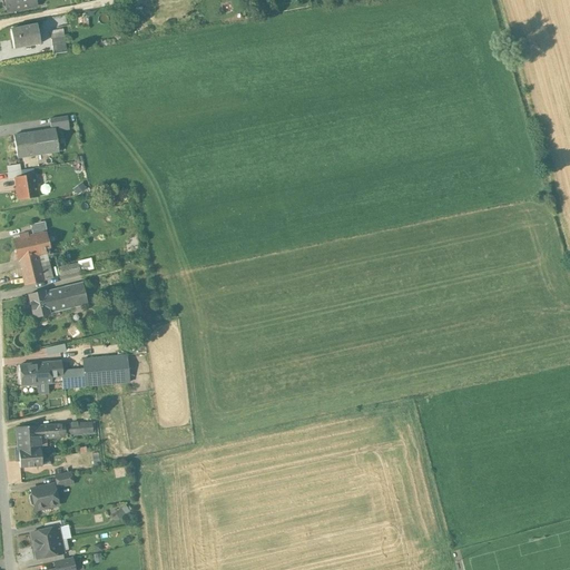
[(35,0),(3,0),(7,11),(36,6),(35,0)]
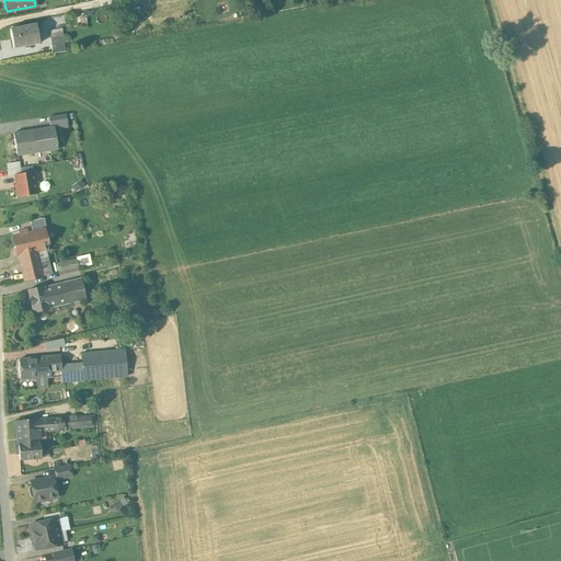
[(36,24),(10,30),(13,47),(39,43),(36,24)]
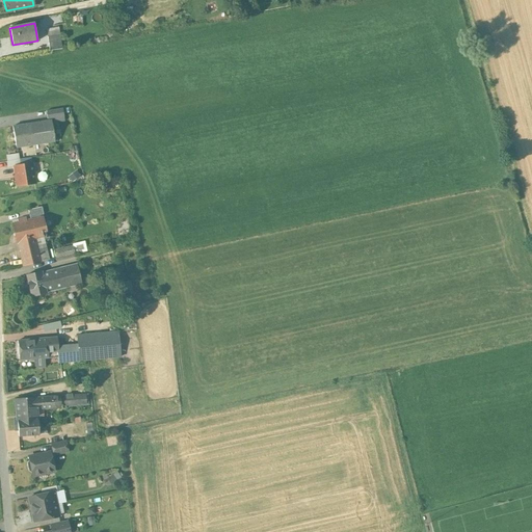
[(59,34),(48,37),(49,51),(61,49),(59,34)]
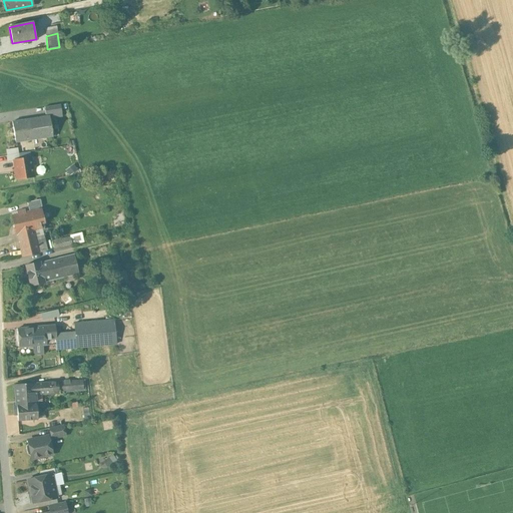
[(60,104),(44,107),(46,115),(61,112),(60,104)]
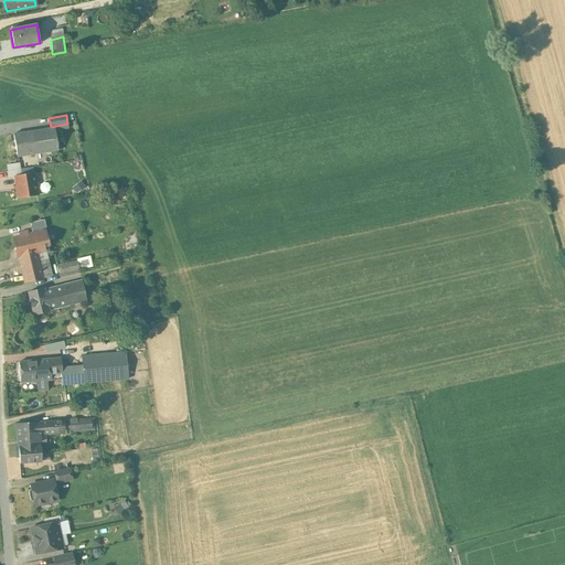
[(54,128),(13,135),(17,157),(57,150),(54,128)]
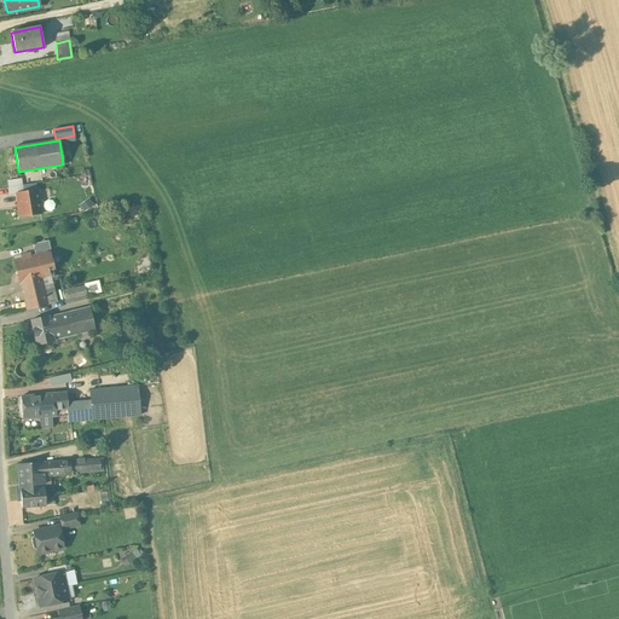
[(23,192),(16,194),(19,217),(41,213),(38,190),(23,192)]
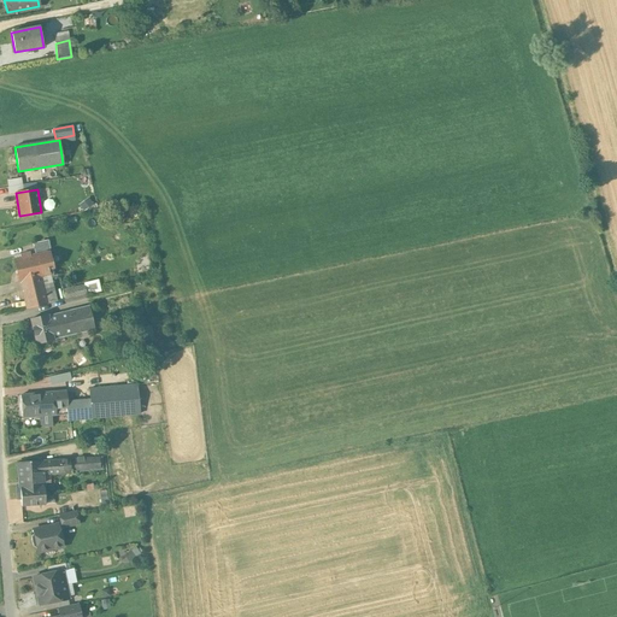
[(48,240),(33,244),(35,252),(51,248),(48,240)]
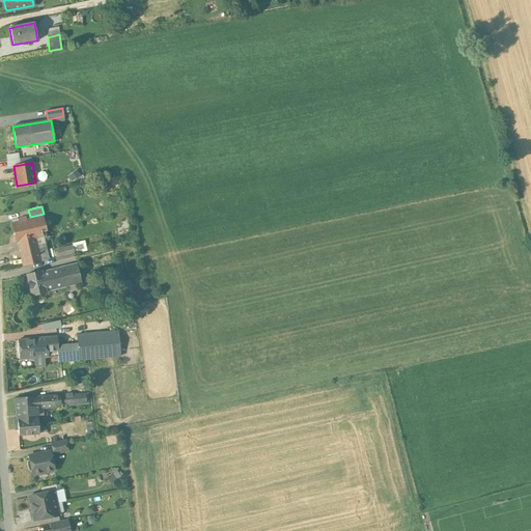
[(32,220),(12,224),(17,242),(18,242),(34,238),(43,235),(43,236),(46,235),(42,218),(32,220)]
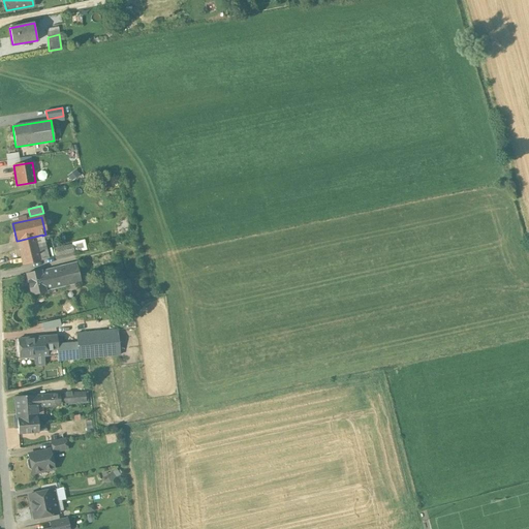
[(42,235),(34,237),(36,245),(44,243),(42,236),(42,235)]
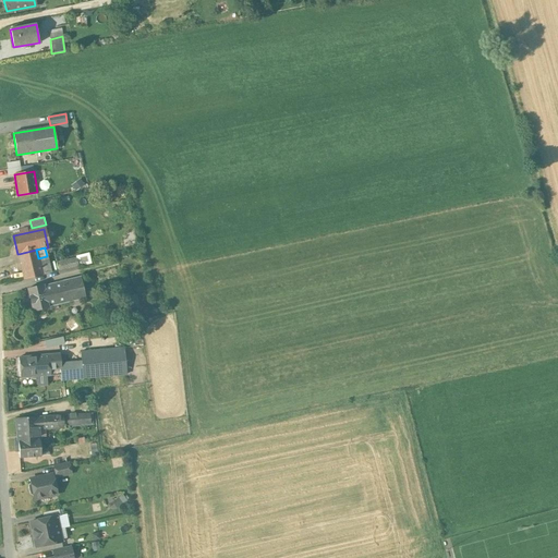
[(36,250),(19,254),(25,279),(43,275),(38,258),(36,250)]
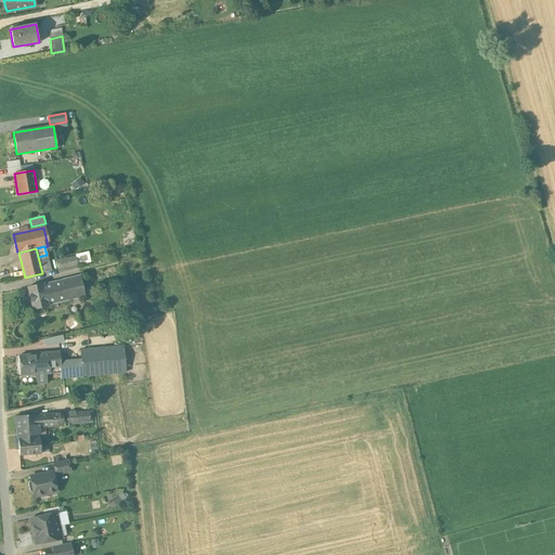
[(76,256),(69,258),(72,267),(78,266),(76,256)]
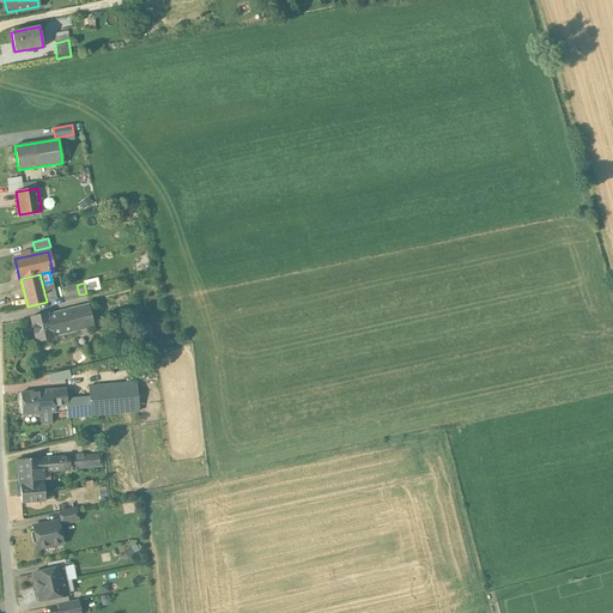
[(77,285),(62,289),(65,298),(79,295),(77,285)]
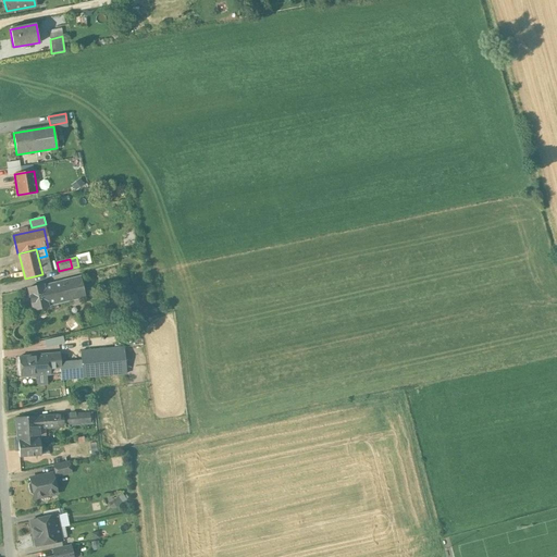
[(81,276),(61,281),(66,302),(85,297),(81,276)]
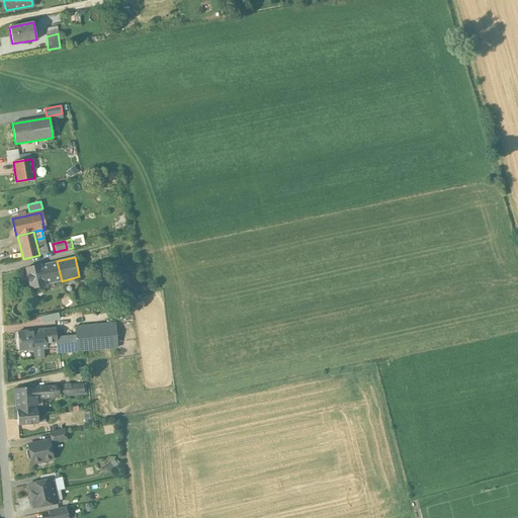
[(57,261),(40,265),(40,264),(25,268),(30,289),(46,285),(45,285),(62,281),(57,261)]
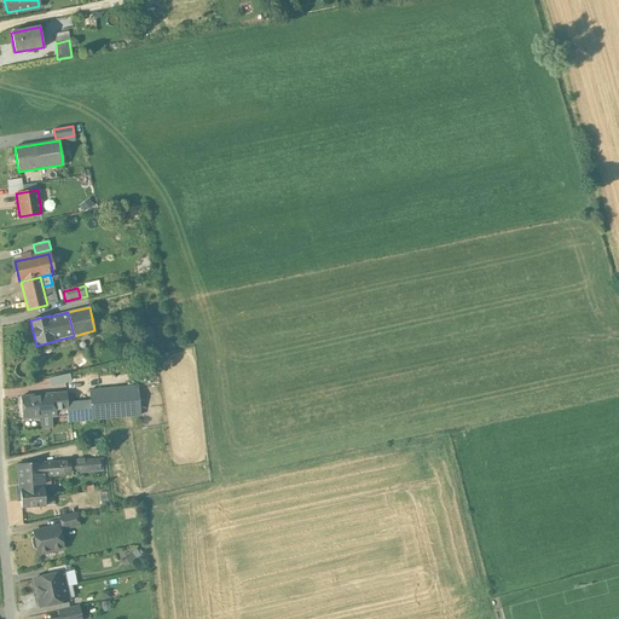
[(50,376),(50,385),(71,382),(70,374),(50,376)]
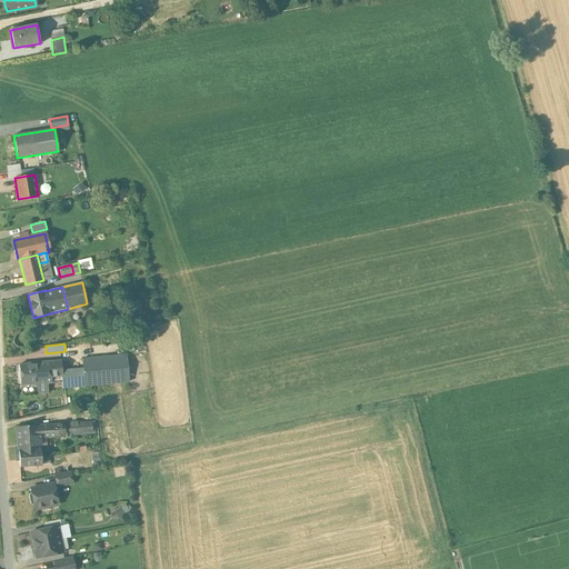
[(127,356),(82,359),(83,369),(85,386),(129,382),(127,356)]
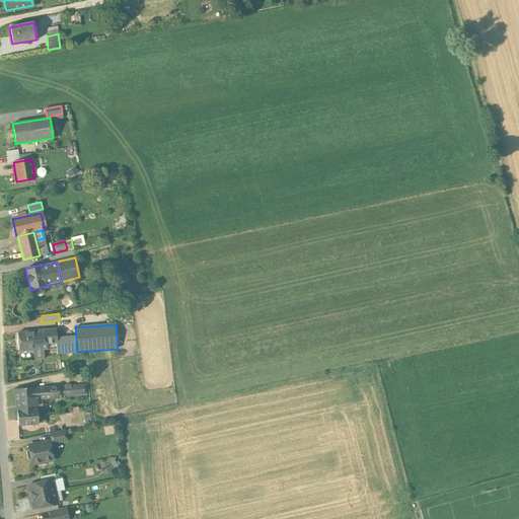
[(56,329),(46,330),(47,349),(57,348),(57,339),(56,329)]
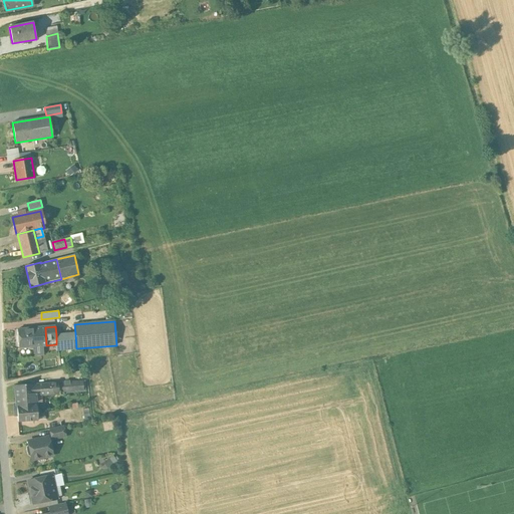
[(45,327),(17,329),(19,347),(46,345),(45,327)]
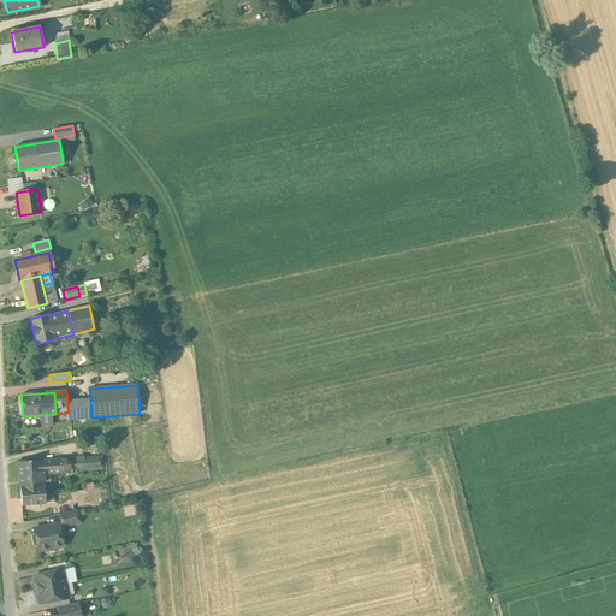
[(90,400),(67,402),(67,413),(69,420),(92,418),(90,400)]
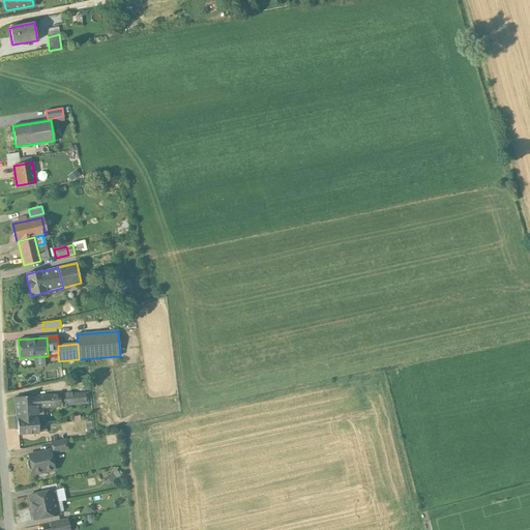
[(85,392),(59,394),(60,406),(86,404),(85,392)]
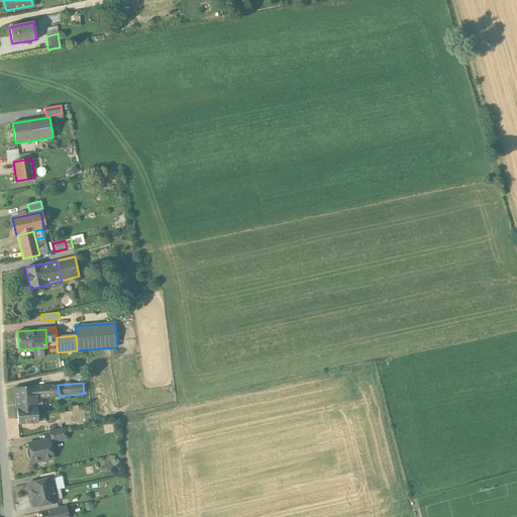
[(58,385),(15,388),(17,413),(18,424),(37,423),(36,398),(59,396),(58,385)]
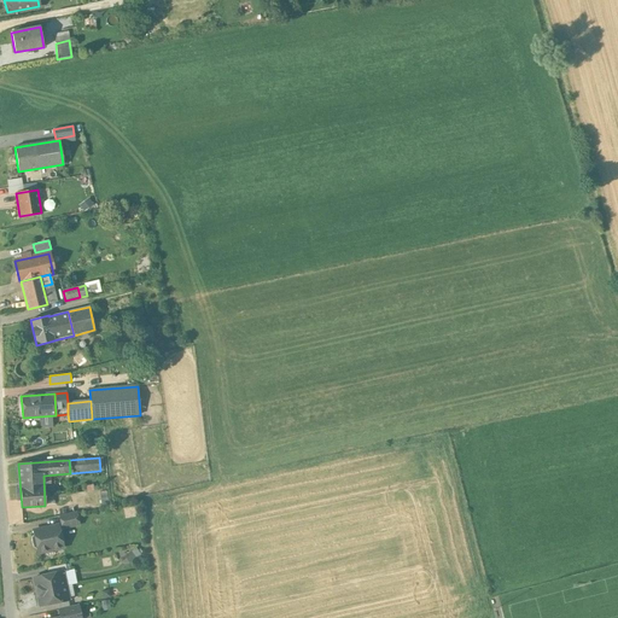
[(76,513),(59,517),(62,528),(79,525),(76,513)]
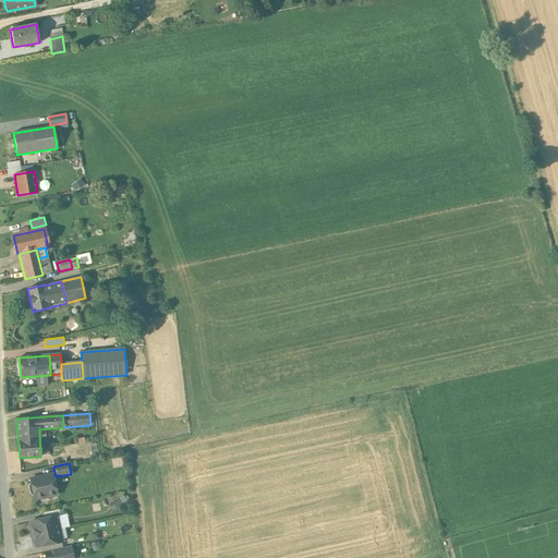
[(52,474),(31,480),(31,482),(28,486),(29,494),(34,496),(35,499),(57,494),(52,474)]
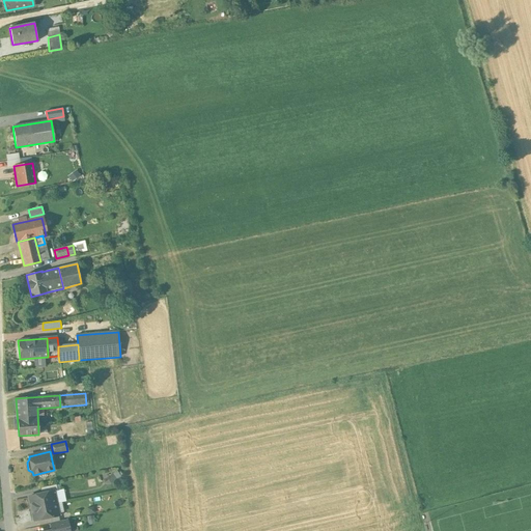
[(117,470),(108,476),(111,481),(120,475),(117,470)]
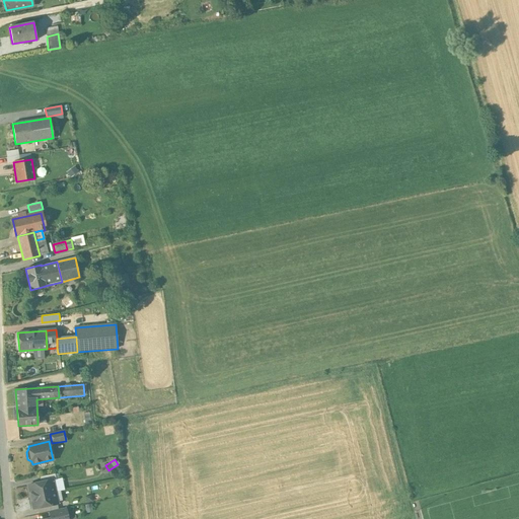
[(55,473),(39,476),(40,483),(52,479),(53,484),(57,483),(55,473)]
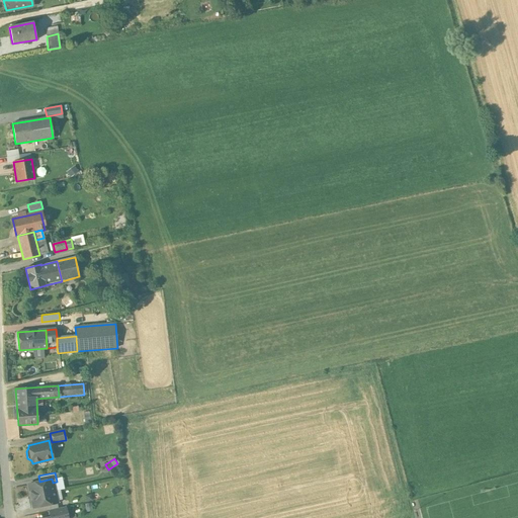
[(39,482),(28,484),(30,496),(55,491),(53,483),(52,479),(39,482)]
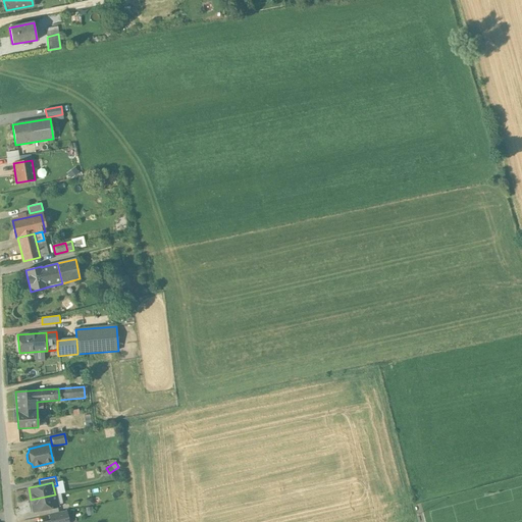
[(55,494),(31,500),(34,512),(57,507),(55,494)]
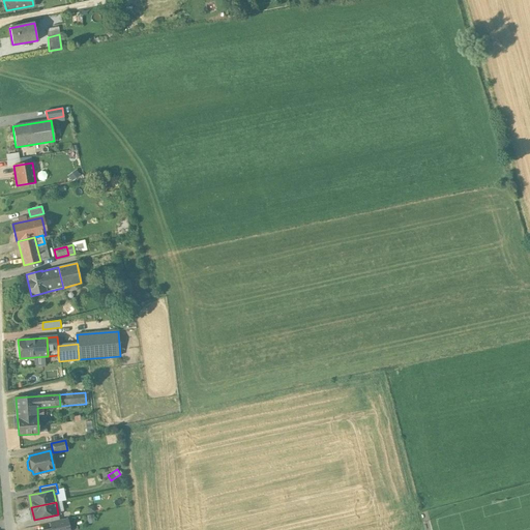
[(68,529),(66,520),(51,523),(52,529),(53,529),(54,529),(68,529)]
